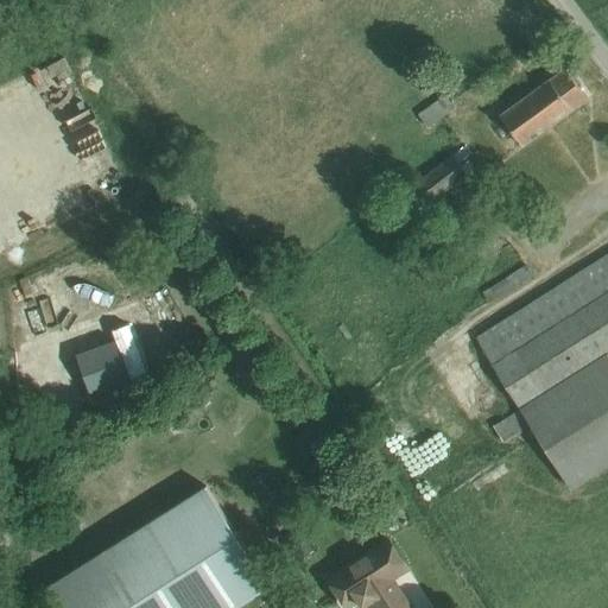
[(571,111),(587,99),(565,69),(550,81),(550,80),(500,116),(523,147),(572,111),(571,111)]
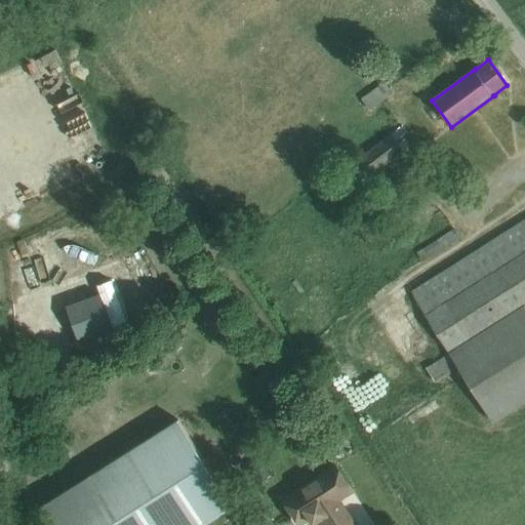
[(362,99),(369,111),(393,93),(385,82),(362,99)]
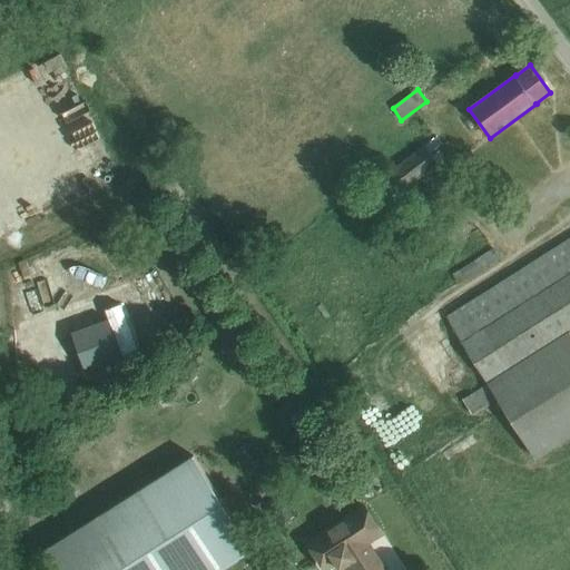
[(365,195),(377,210),(445,158),(440,150),(432,156),(430,154),(443,145),(438,137),(424,146),(390,173),(392,175),(365,195)]
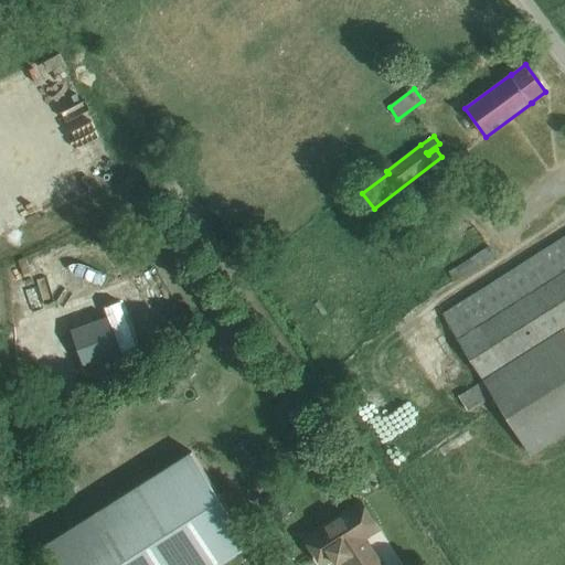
[(564,236),(443,315),(484,381),(459,396),(469,412),(494,396),(530,454),(564,432),(564,329),(563,326),(564,323),(564,236)]
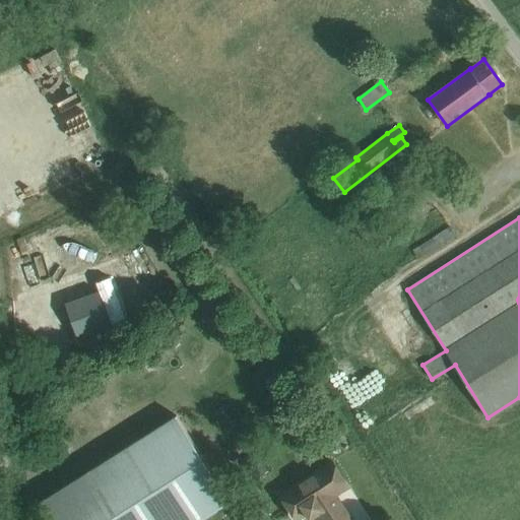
[(449,226),(412,252),(418,262),(456,236),(449,226)]
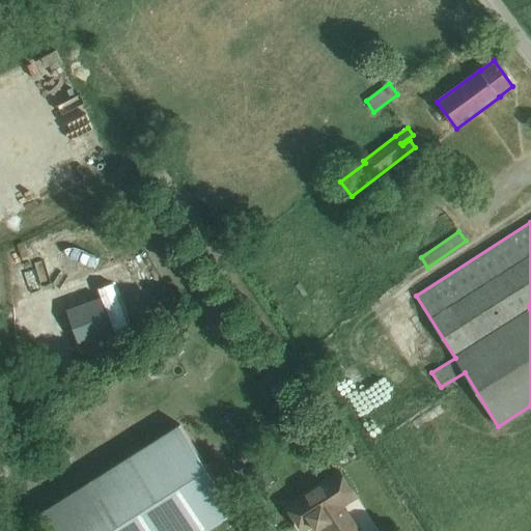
[(166,306),(148,269),(138,273),(156,311),(166,306)]
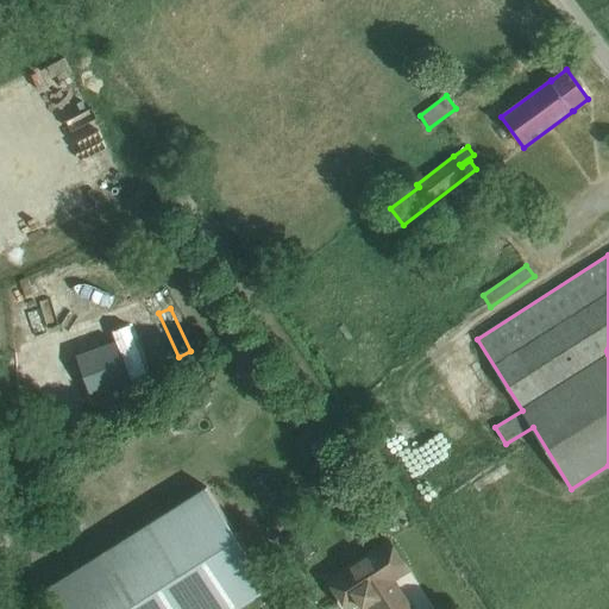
[(41,369),(74,360),(70,345),(37,353),(41,369)]
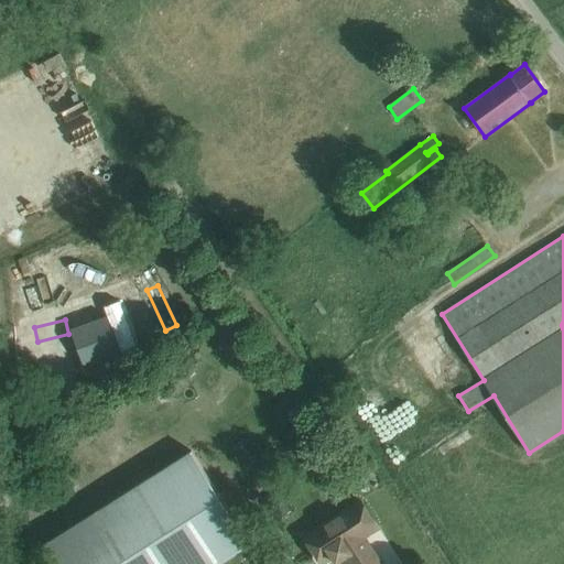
[(114,321),(79,327),(86,366),(120,359),(114,321)]
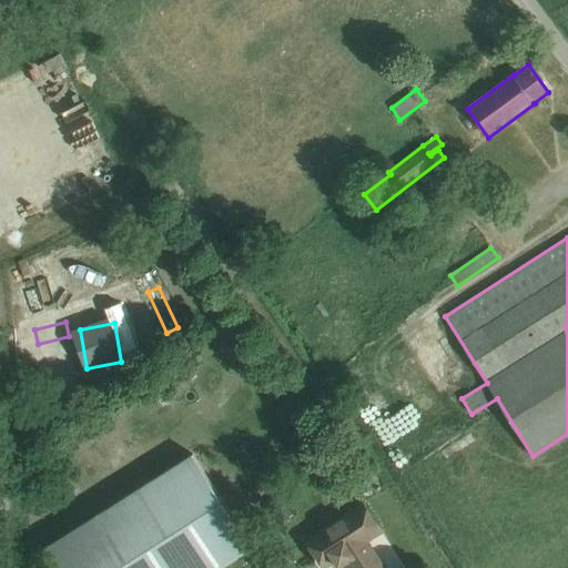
[(392,449),(403,466),(424,452),(412,435),(392,449)]
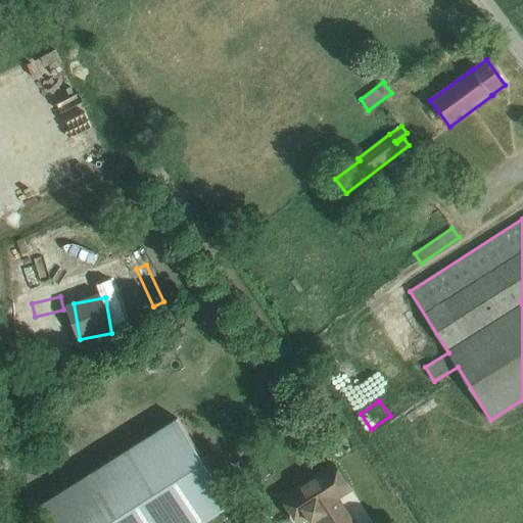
[(50,522),(202,522),(232,505),(178,419),(39,506),(50,522)]
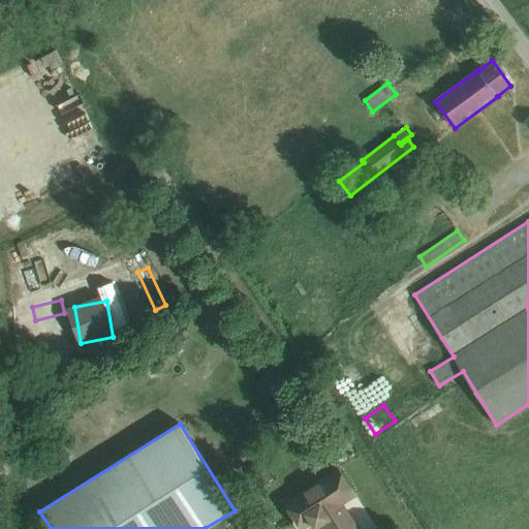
[(323,523),(327,528),(355,528),(340,504),(353,495),(338,470),(285,504),(301,528),(311,522),(315,528),(323,523)]
